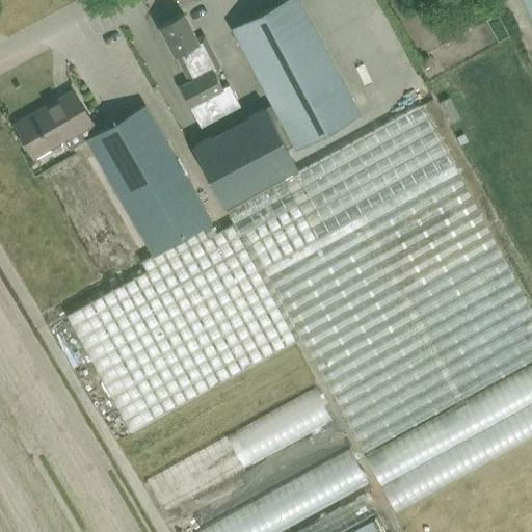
[(296,148),(360,113),(299,0),(286,0),(233,29),(296,148)]
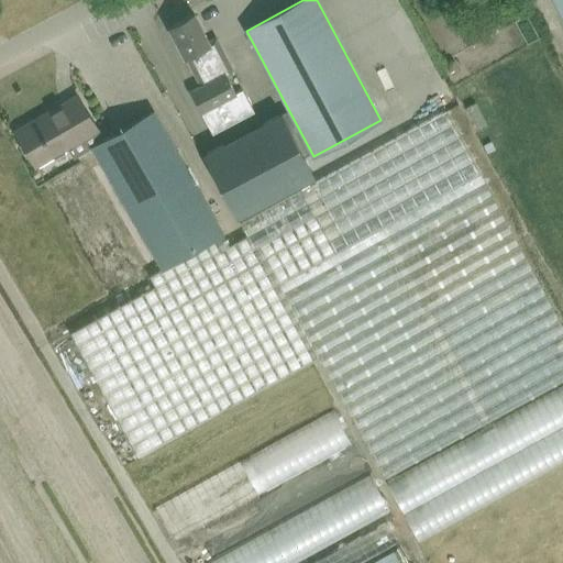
[(562,0),(553,0),(562,18),(562,0)]
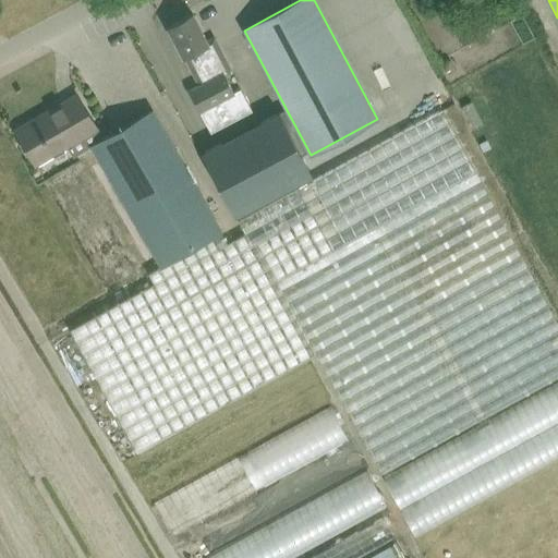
[(183,58),(187,55),(203,83),(189,91),(210,132),(252,110),(240,88),(234,93),(225,73),(230,70),(220,50),(214,53),(193,14),(168,27),(183,58)]
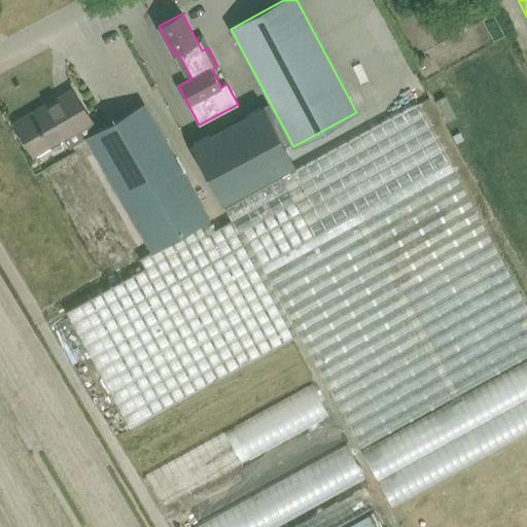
[(16,121),(14,123),(34,154),(63,138),(68,147),(86,137),(151,251),(139,258),(144,268),(65,311),(128,428),(297,337),(299,336),(360,449),(526,358),(526,304),(417,102),(225,207),(224,207),(232,220),(208,233),(203,222),(210,218),(144,104),(97,131),(73,89),(44,106),(45,107),(16,124),(16,121)]
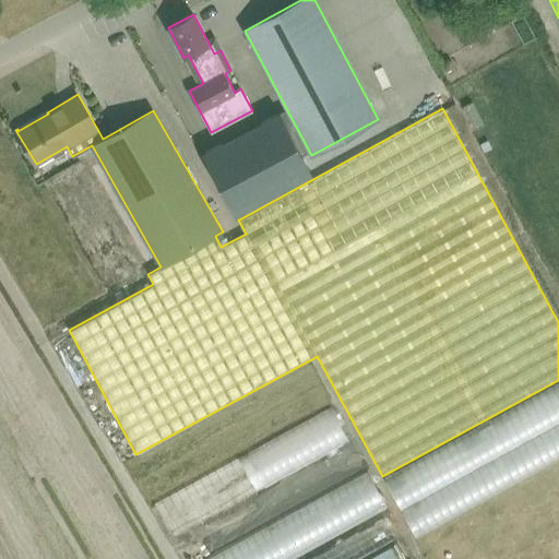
[(483,131),(490,129),(485,107),(476,109),(483,131)]
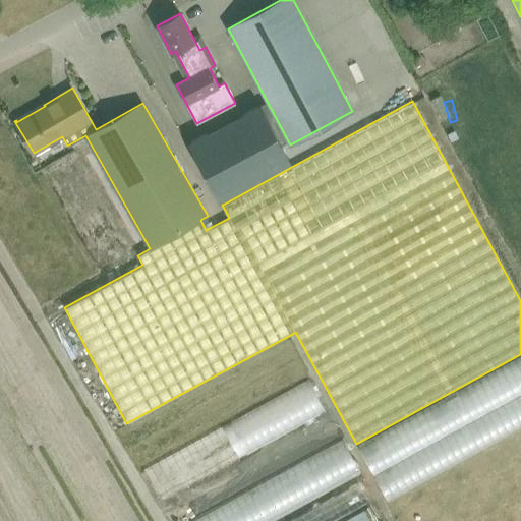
[(219,199),(291,162),(261,103),(187,140),(219,199)]
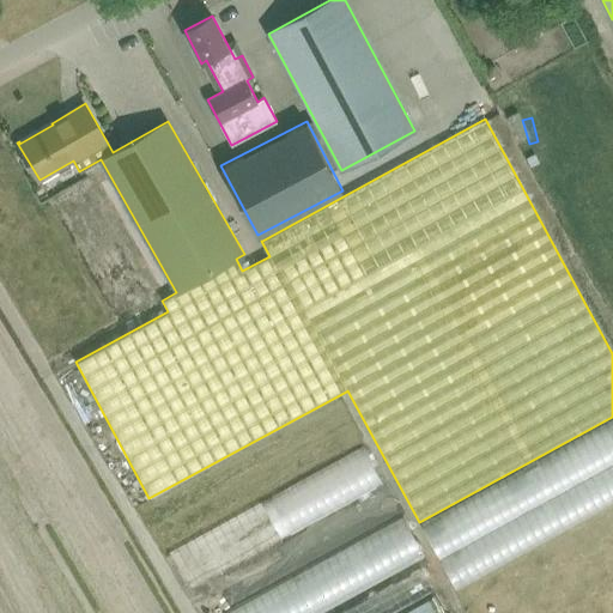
[(343,612),(438,570),(419,526),(224,612),(343,612)]
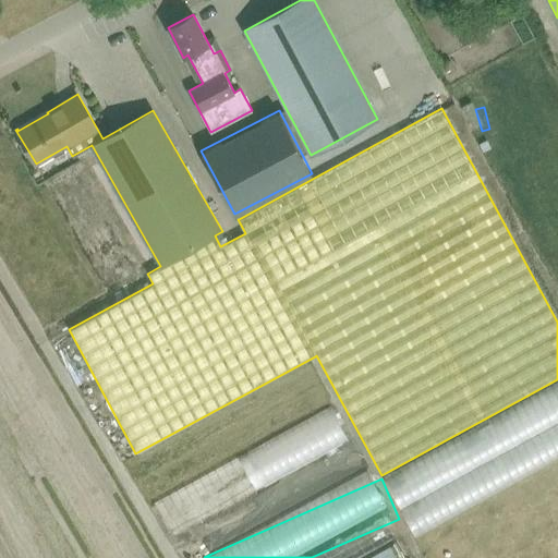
[(368,557),(364,544),(325,557),(368,557)]
